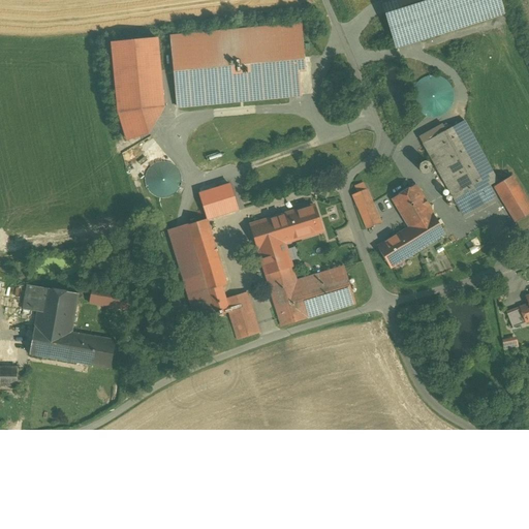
[(497,0),(386,0),(375,4),(393,50),(504,14),(497,0)]
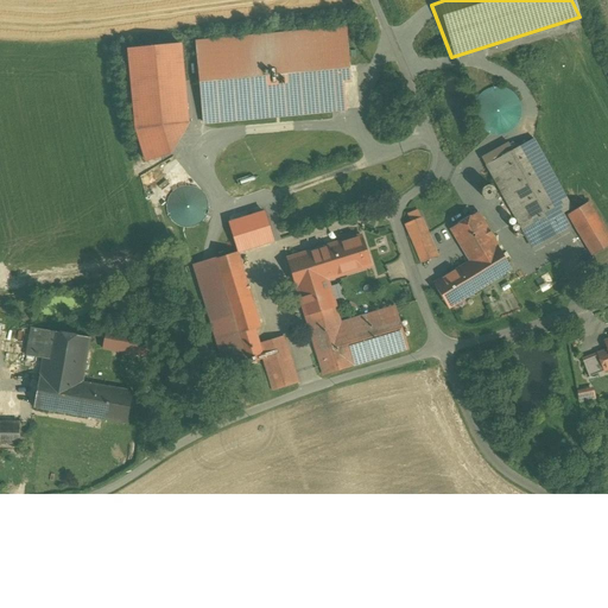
[(347,29),(198,43),(206,126),(355,112),(347,29)]
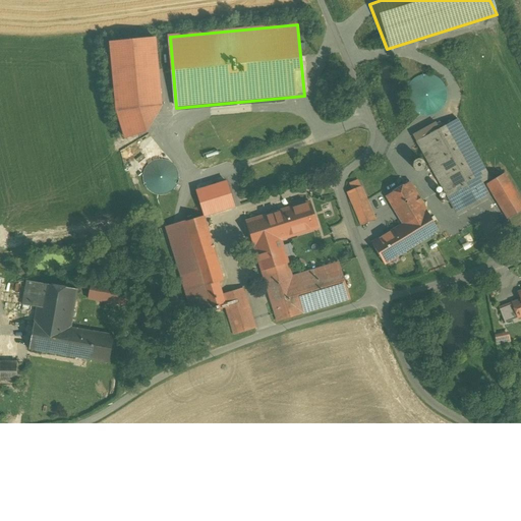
[(116,41),(123,136),(168,133),(161,37),(116,41)]
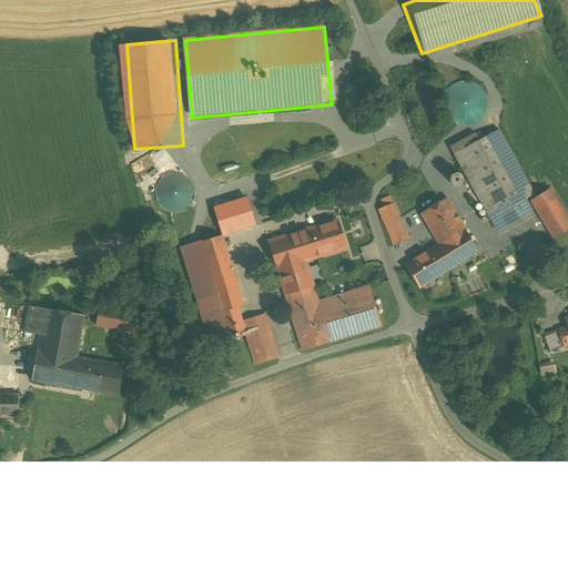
[(457,78),(453,81),(449,85),(447,92),(448,101),(454,108),(462,112),(469,113),(477,111),(482,107),(485,102),(487,93),(485,85),(480,80),(474,75),(464,74),(457,78)]
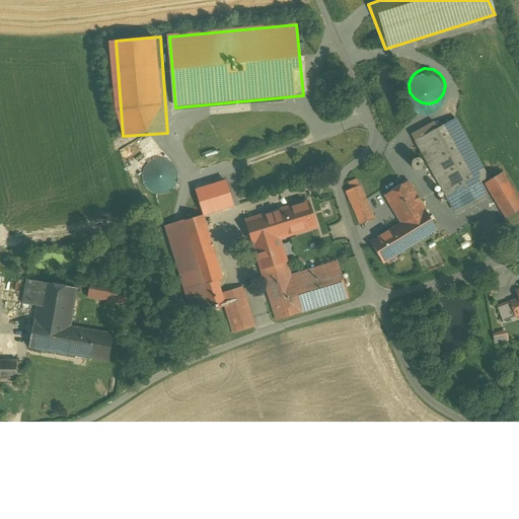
[(489,178),(455,119),(415,142),(453,211),(485,194),(479,183),(489,178)]
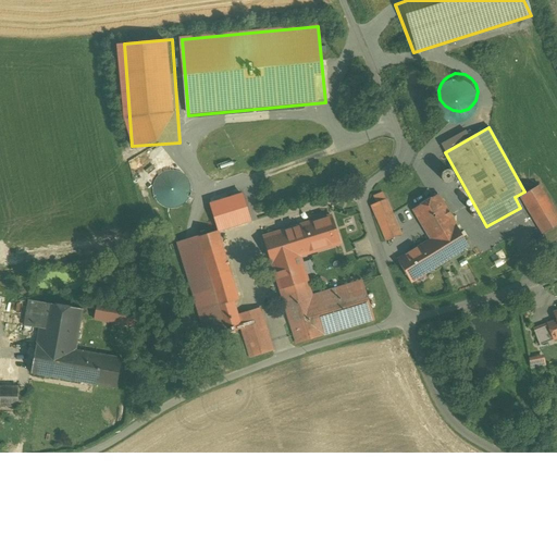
[(171,171),(168,171),(165,172),(163,173),(160,174),(159,176),(157,177),(156,180),(155,182),(153,184),(153,185),(152,187),(152,190),(152,194),(153,196),(153,197),(155,199),(156,201),(158,203),(159,205),(160,206),(162,207),(164,208),(166,209),(170,209),(173,210),(176,209),(180,208),(182,207),(184,206),(185,203),(187,202),(188,200),(189,197),(190,196),(190,194),(192,192),(192,189),(190,187),(190,185),(189,183),(188,180),(186,177),(185,175),(183,174),(181,173),(178,172),(176,172),(174,171),(171,171)]
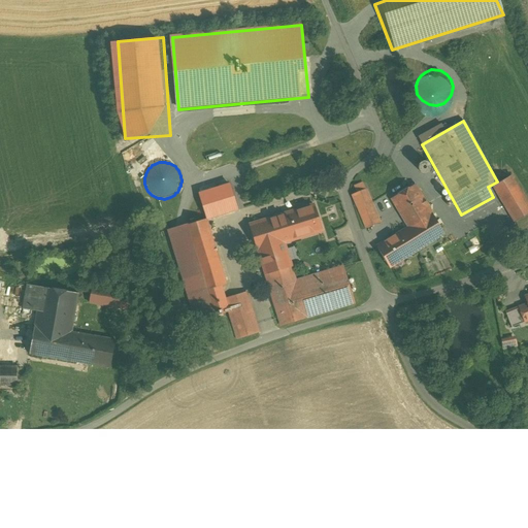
[(527,203),(512,176),(493,187),(516,223),(527,215),(527,203)]
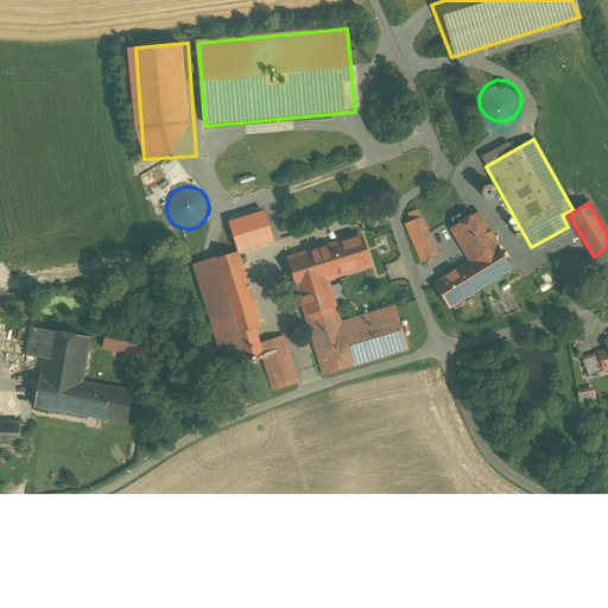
[(420,219),(418,211),(407,216),(411,223),(406,225),(422,264),(437,258),(420,219)]
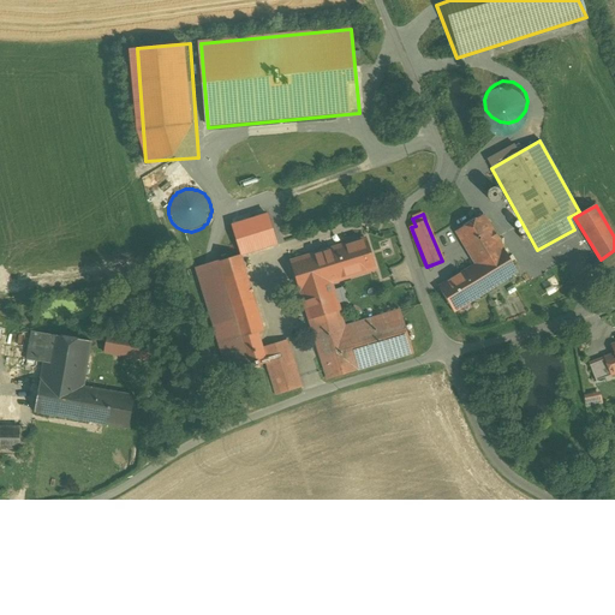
[(267,215),(232,226),(242,256),(276,245),(267,215)]
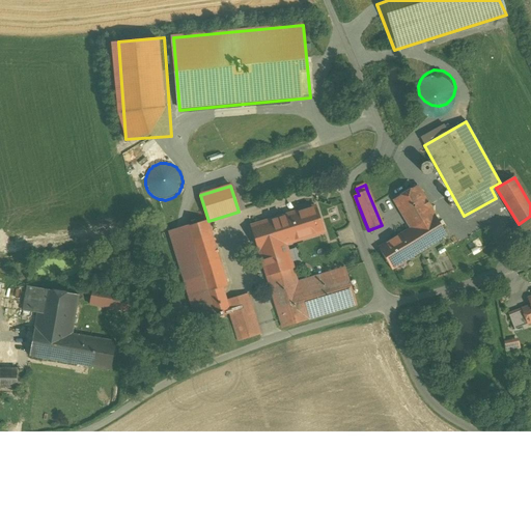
[(447,236),(417,186),(393,200),(410,229),(423,251),(447,236)]
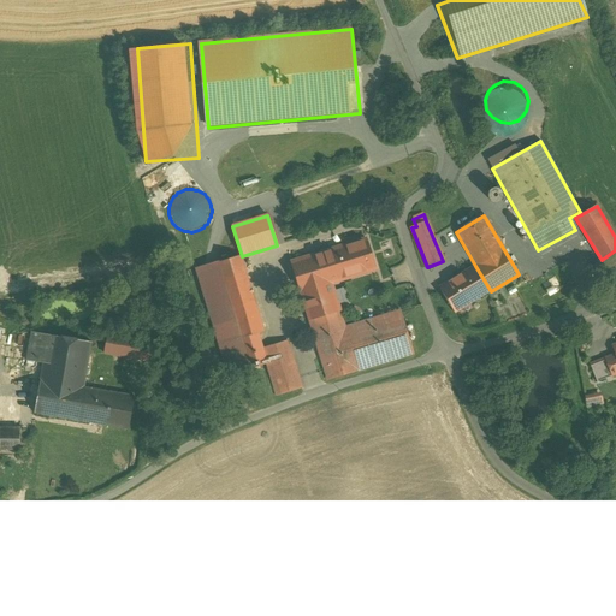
[(345,247),(291,264),(301,294),(331,284),(375,270),(367,240),(355,243),(354,240),(345,242),(345,247)]
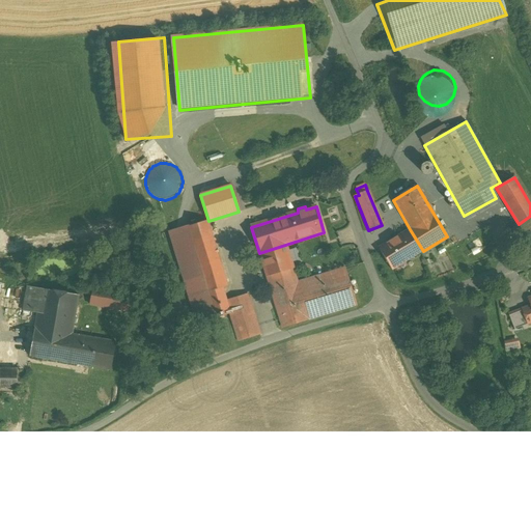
[(227,286),(207,221),(169,232),(198,324),(230,314),(226,302),(222,288),(227,286)]
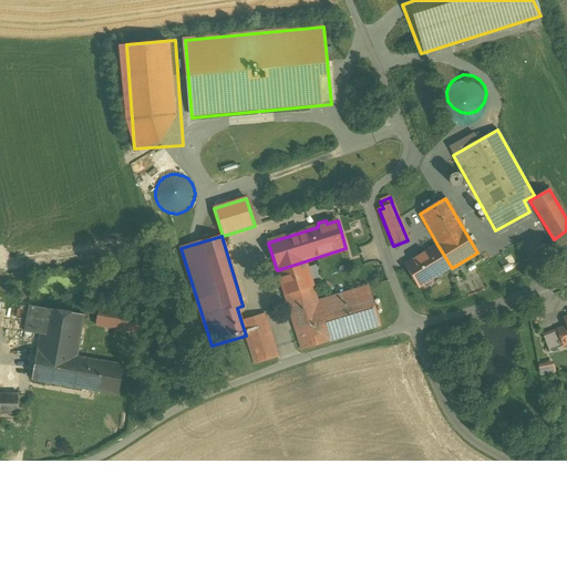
[(437,245),(404,265),(419,289),(452,268),(437,245)]
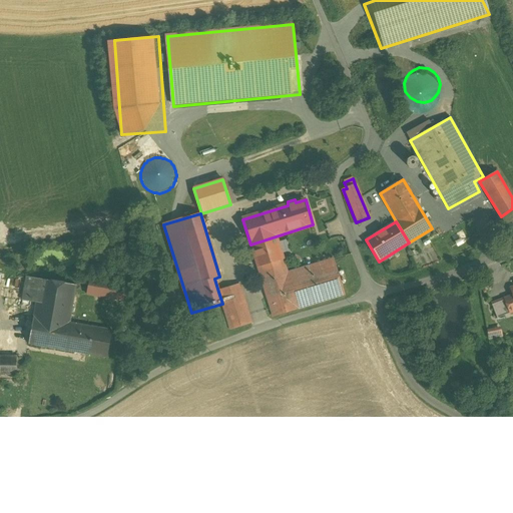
[(276,236),(250,244),(264,288),(290,281),(288,274),(276,236)]
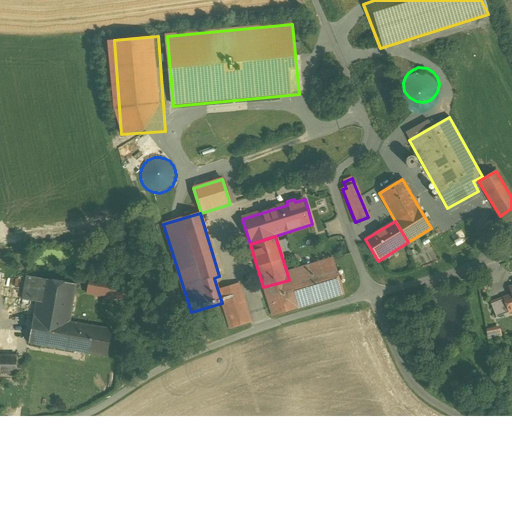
[(287,273),(289,280),(263,287),(272,316),(344,295),(333,259),(287,273)]
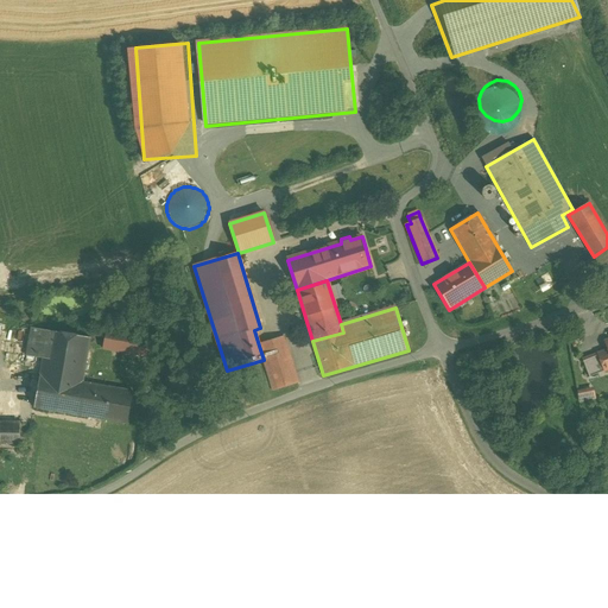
[(90,339),(31,329),(26,356),(43,360),(39,377),(33,409),(127,425),(132,392),(82,384),(90,339)]
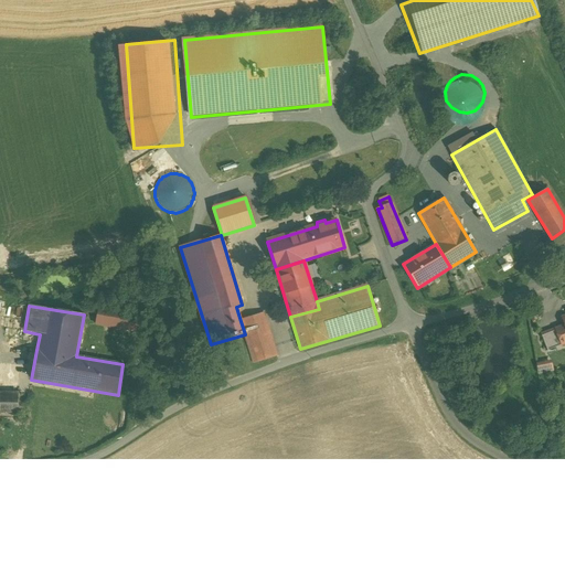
[(139,313),(98,307),(95,324),(136,331),(139,313)]
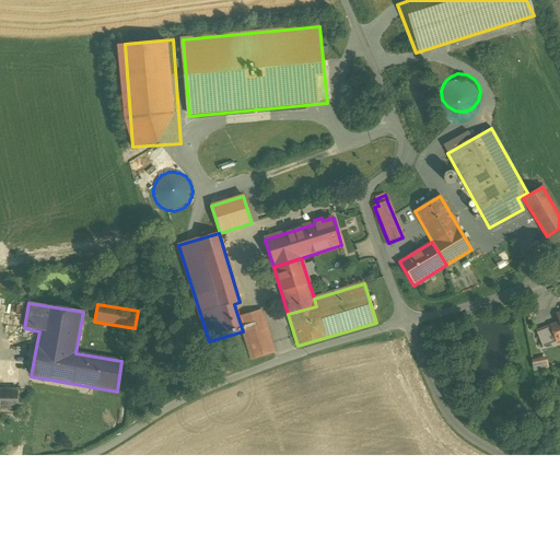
[(261,312),(238,318),(243,331),(252,360),(275,353),(261,312)]
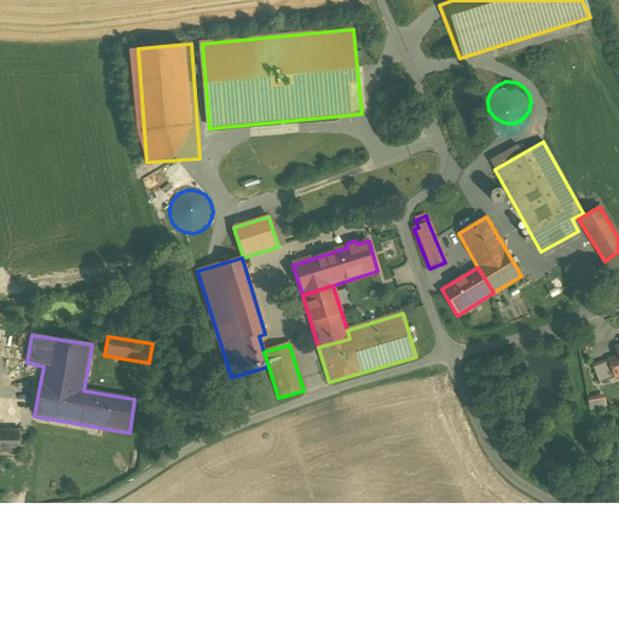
[(609,360),(594,368),(600,385),(615,379),(609,360)]
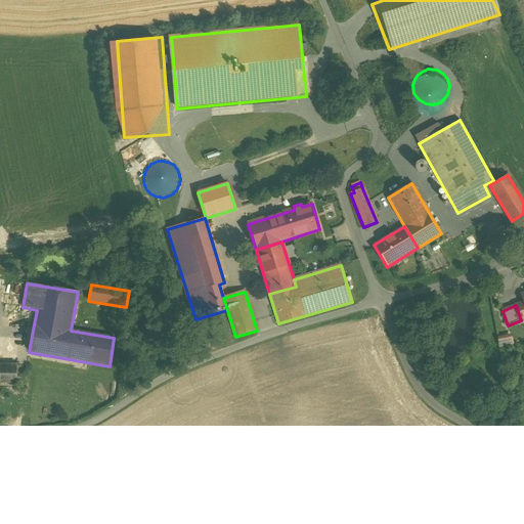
[(16,365),(0,364),(0,384),(16,384),(16,365)]
